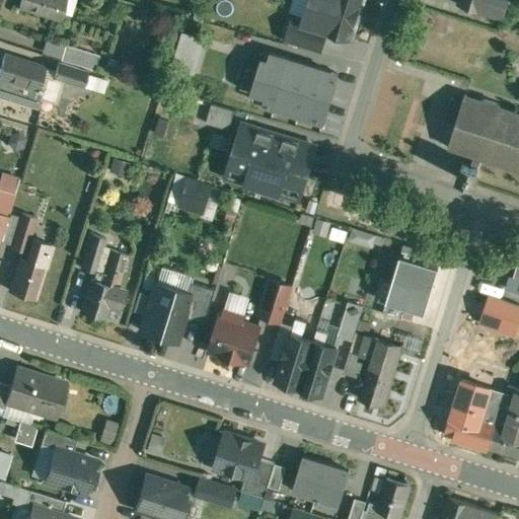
[(67,0),(23,0),(21,6),(62,19),(64,12),(67,0)]
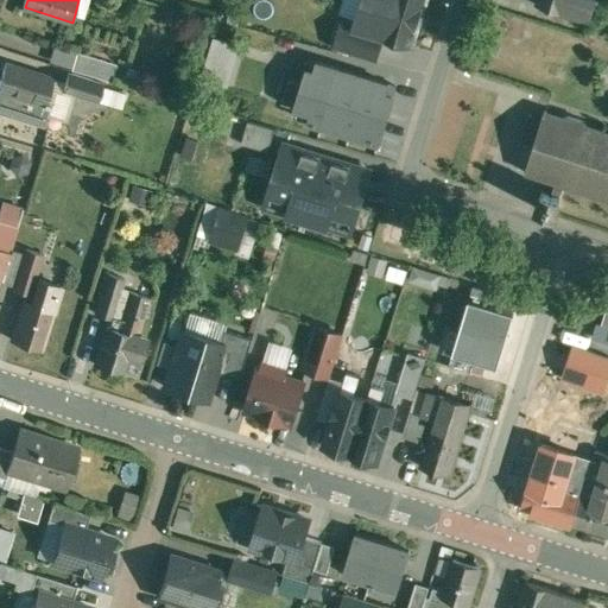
[(426,0),(360,0),(353,26),(384,37),(413,45),(426,0)]
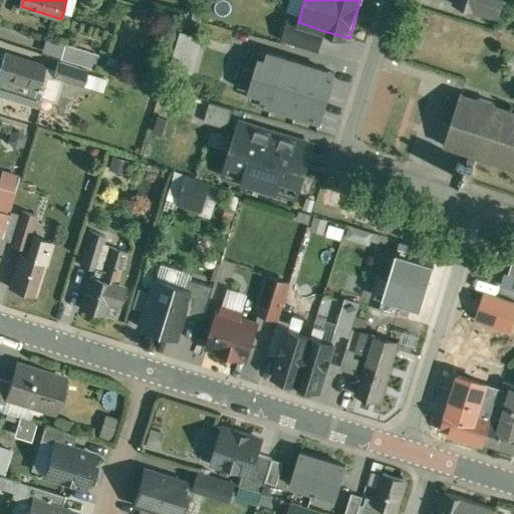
[(456,0),(455,4),(479,11),(482,0),(456,0)]
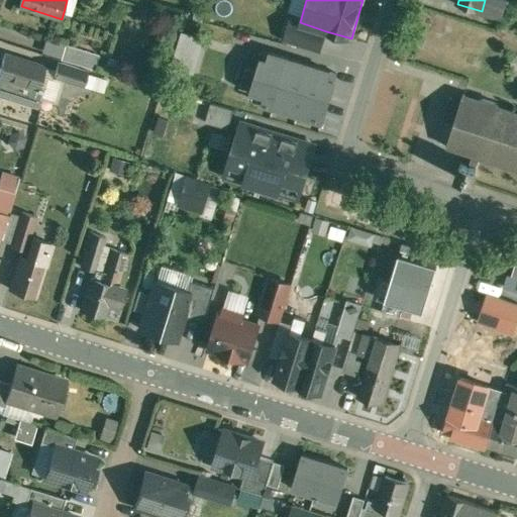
[(507,0),(485,0),(482,11),(502,17),(507,0)]
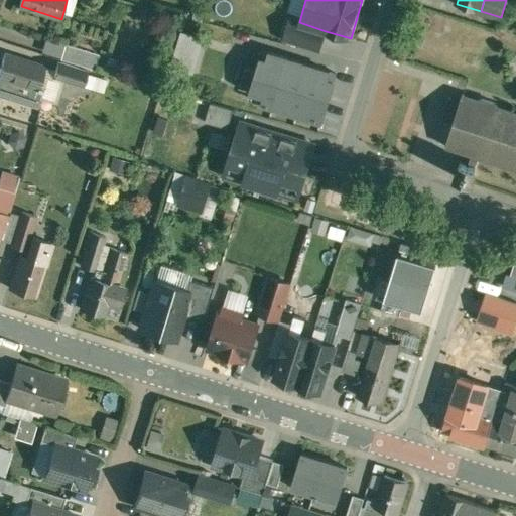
[(72,14),(63,12),(61,19),(70,21),(72,14)]
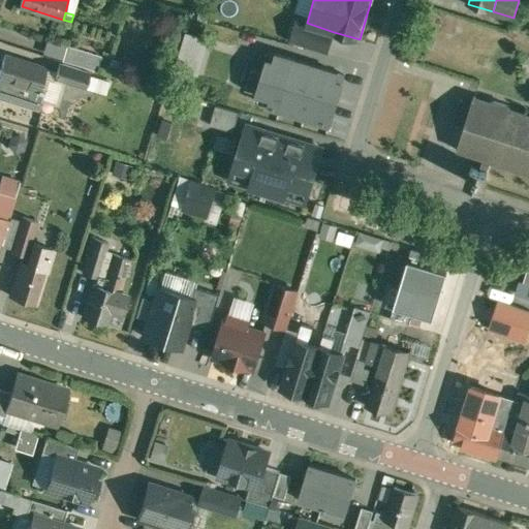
[(289,40),(328,52),(334,32),(307,23),(296,20),(289,40)]
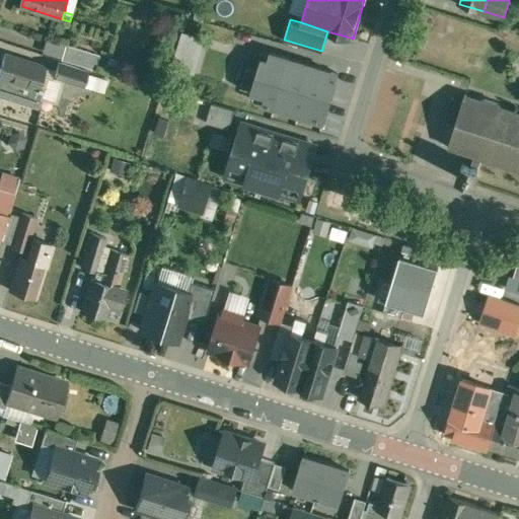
[(176,32),(169,67),(194,72),(201,36),(176,32)]
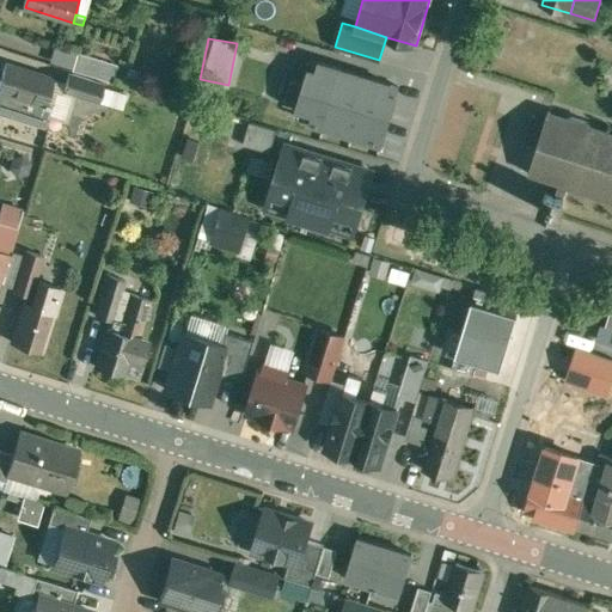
[(118,63),(78,51),(73,68),(114,80),(118,63)]
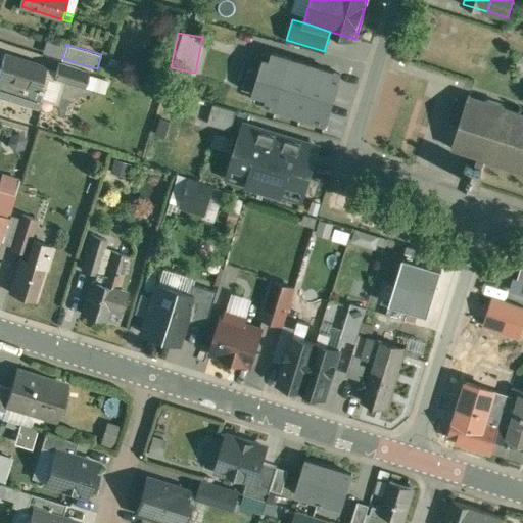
[(340,75),(266,51),(253,92),(268,97),(265,104),(326,124),(340,75)]
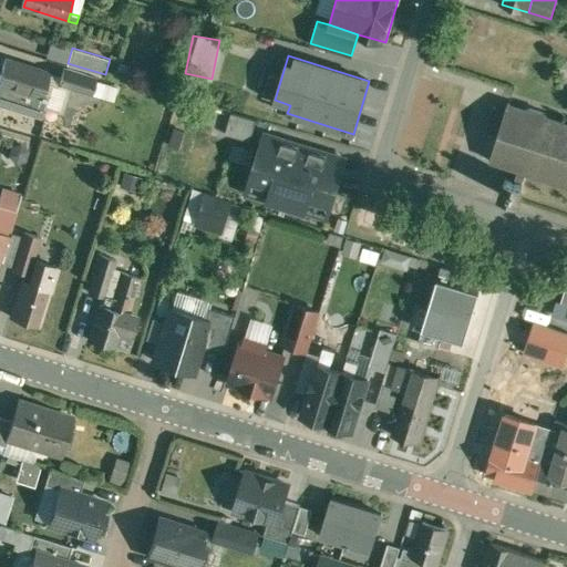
[(51,73),(7,59),(0,81),(0,105),(42,119),(48,99),(44,96),(51,73)]
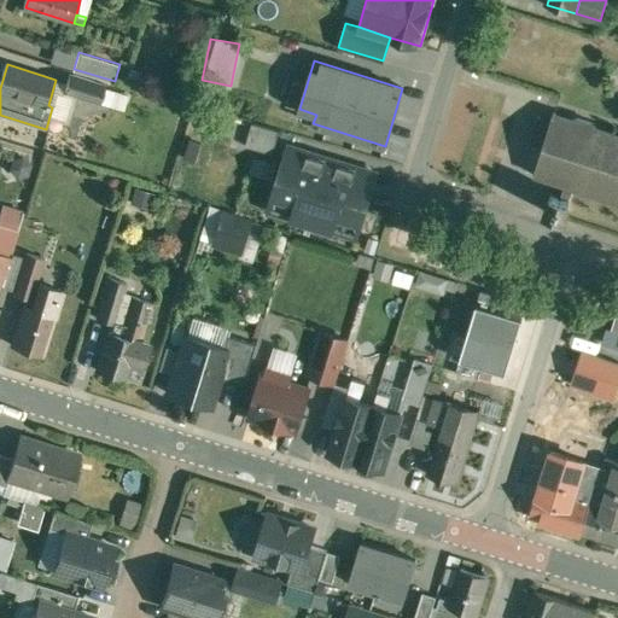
[(108,85),(73,73),(66,91),(101,101),(108,85)]
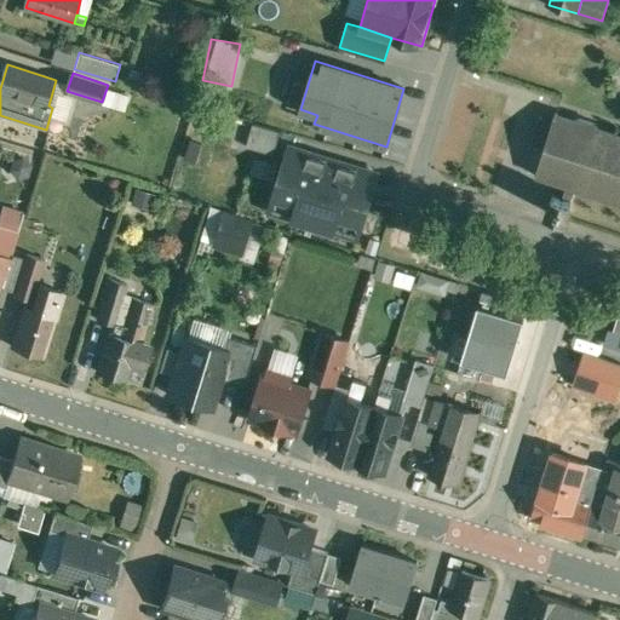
[(288,107),(293,90),(267,82),(263,99),(288,107)]
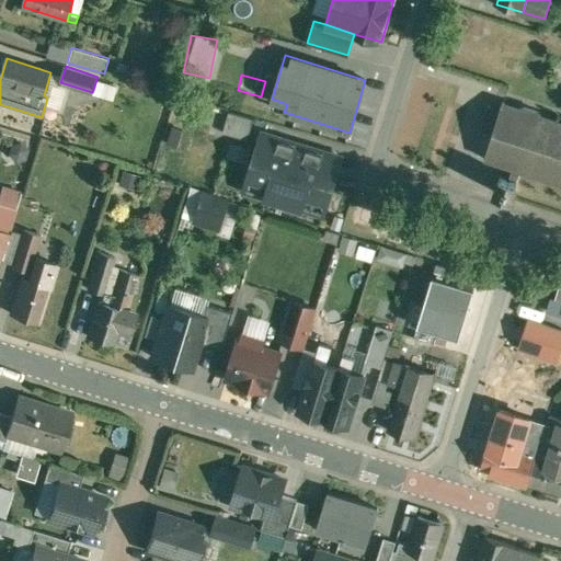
[(557,122),(540,116),(541,115),(539,114),(540,112),(526,106),(525,109),(523,109),(523,111),(506,105),(506,103),(505,102),(501,115),(497,114),(494,122),(499,124),(487,159),(489,160),(490,158),(505,162),(504,164),(506,165),(506,163),(510,163),(505,176),(503,175),(497,193),(514,197),(519,181),(517,180),(521,168),(523,169),(523,171),(524,172),(525,170),(540,174),(539,176),(541,178),(542,175),(559,181),(558,183),(560,183),(560,182),(560,181),(560,123),(560,122),(557,121),(557,122)]
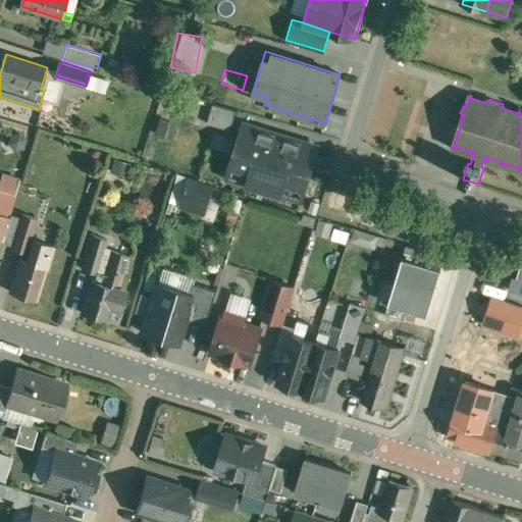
[(212,104),(207,123),(230,131),(237,111),(212,104)]
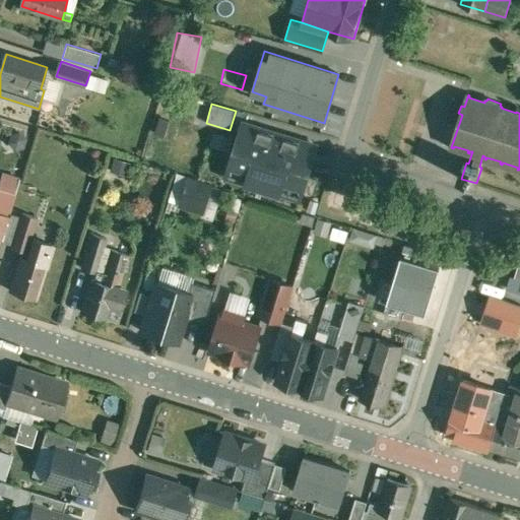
[(243,123),(225,176),(300,199),(316,146),(243,123)]
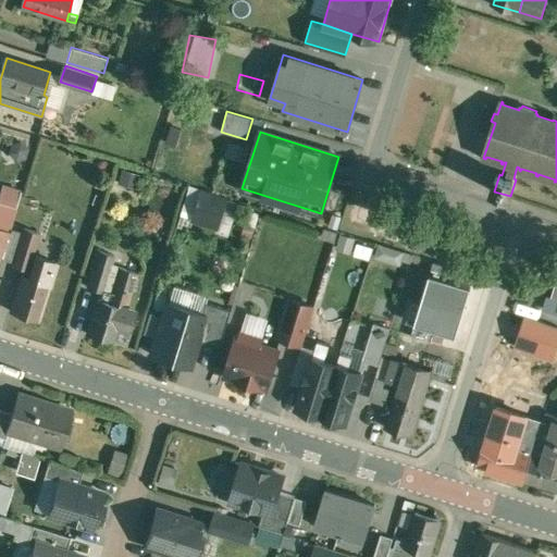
[(200,189),(193,214),(219,222),(226,198),(200,189)]
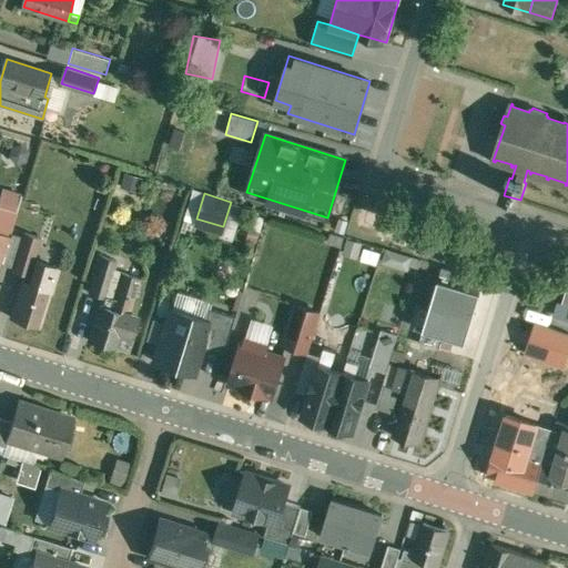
[(18,212),(0,205),(0,233),(10,236),(18,212)]
